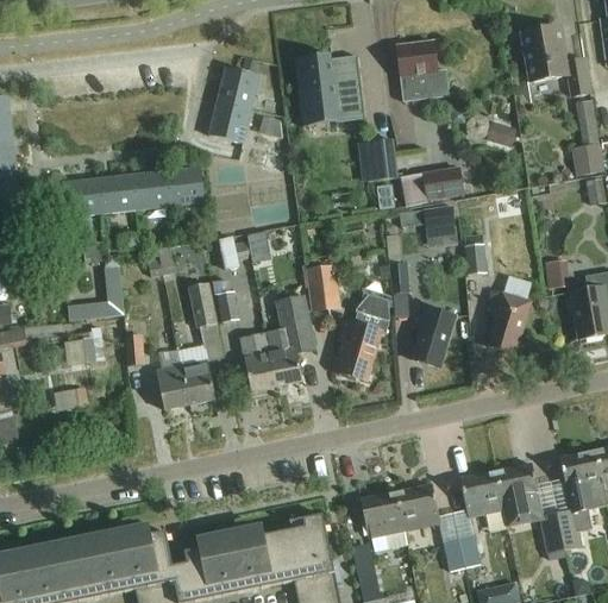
[(566,74),(570,95),(589,92),(583,57),(565,60),(559,25),(521,31),(530,80),(566,74)]
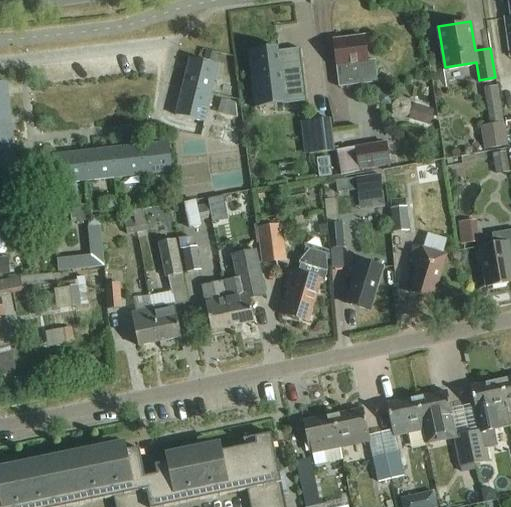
[(367,58),(364,34),(333,37),(336,63),(335,63),(337,79),(338,84),(377,79),(375,57),(367,58)]
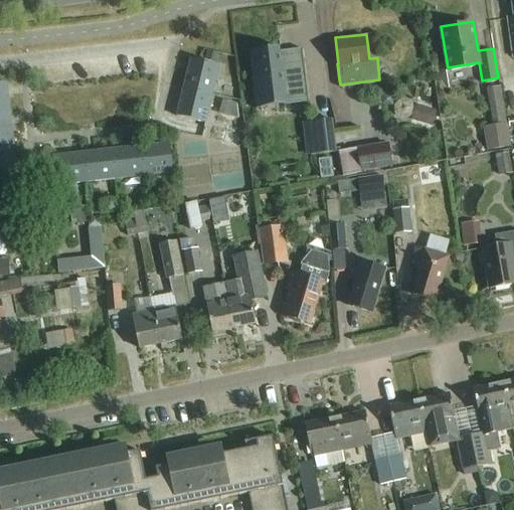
[(280,53),(279,45),(278,45),(278,46),(249,49),(249,48),(247,48),(254,106),(257,106),(257,105),(306,99),(306,100),(308,100),(302,46),(300,46),(301,51),(280,53)]
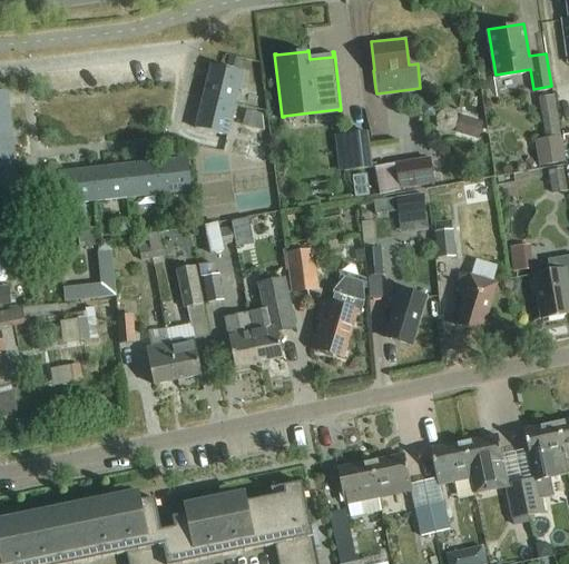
[(228,53),(226,65),(237,67),(241,56),(228,53)]
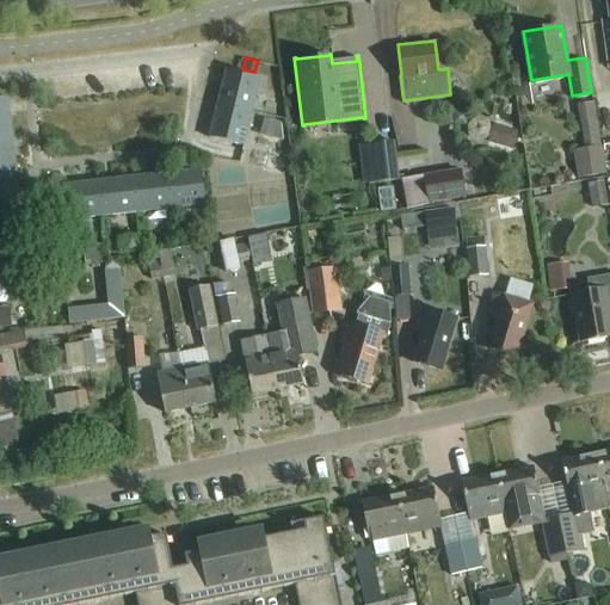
[(227,66),(217,100),(252,109),(260,74),(227,66)]
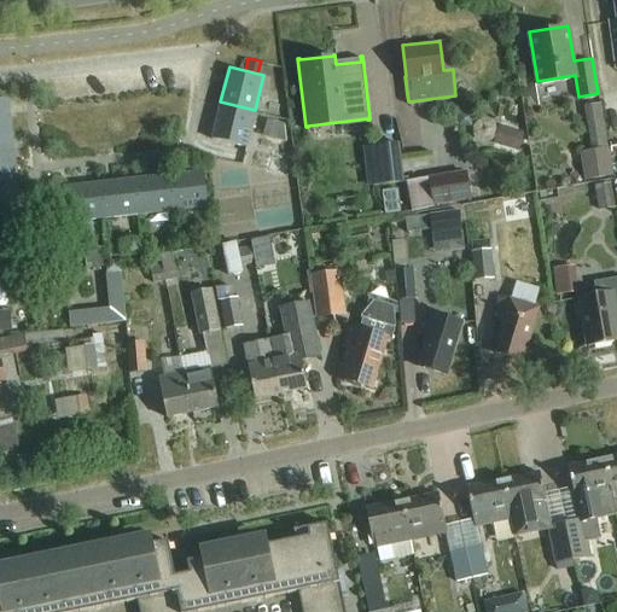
[(0,132),(12,130),(7,95),(0,97),(0,132)]
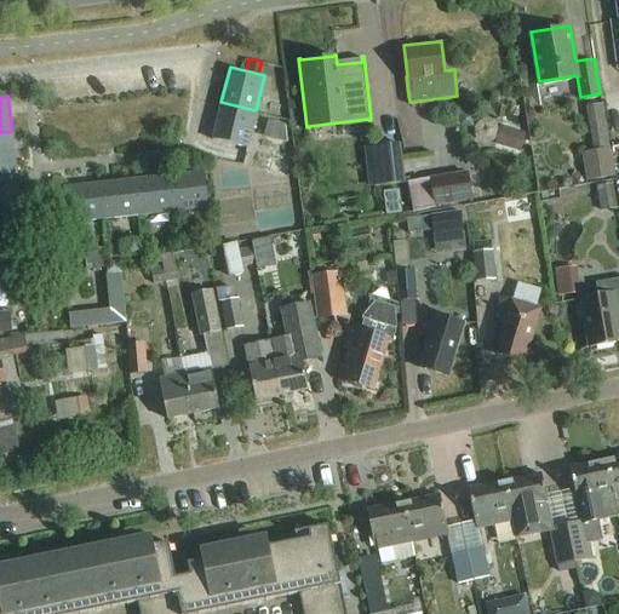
[(585,103),(591,145),(608,143),(602,101),(585,103)]
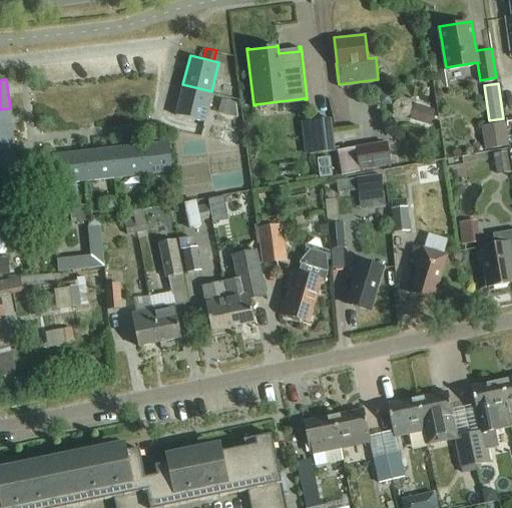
[(211,91),(182,84),(175,113),(204,120),(211,91)]
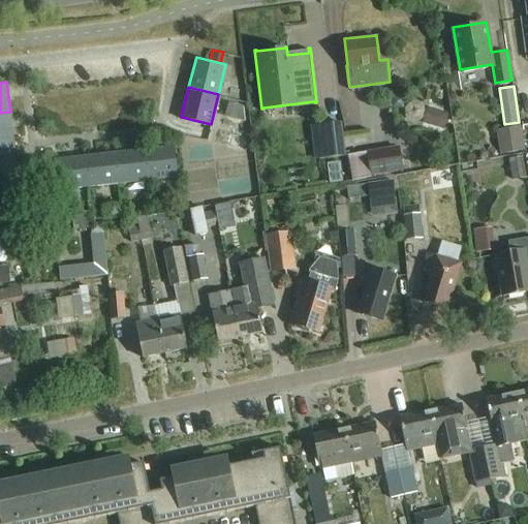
[(226,99),(222,114),(243,119),(241,103),(226,99)]
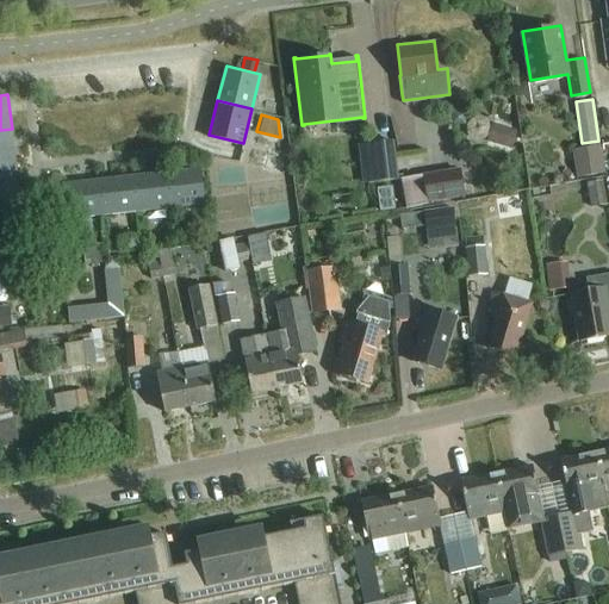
[(491,122),(485,138),(510,145),(515,129),(491,122)]
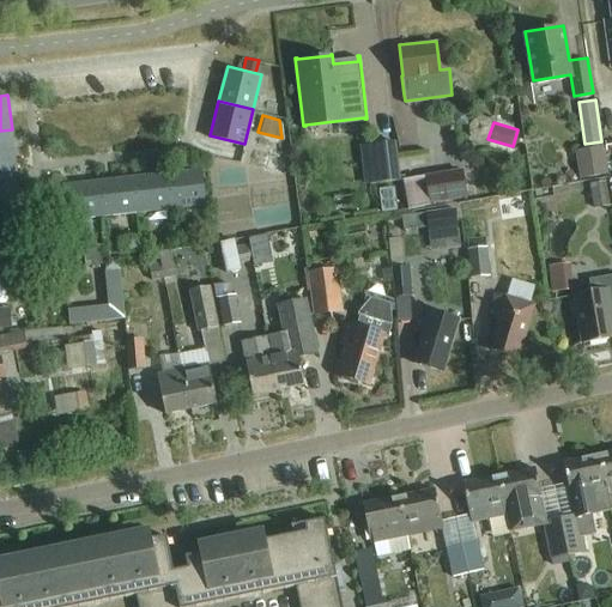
[(0,167),(16,164),(12,129),(0,131),(0,167)]
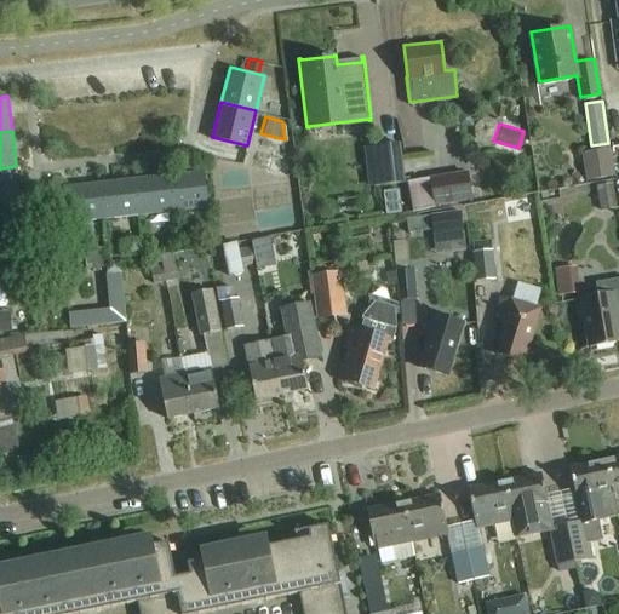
[(400,145),(400,142),(399,141),(380,143),(368,144),(373,183),(405,179),(402,166),(400,145)]
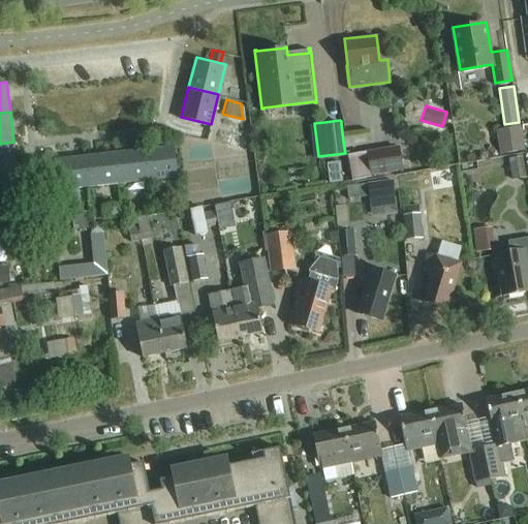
[(496,127),(499,152),(523,148),(520,124),(496,127)]
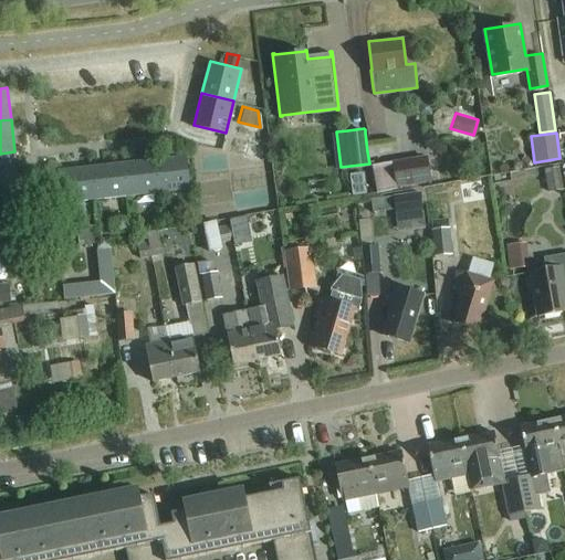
[(14,151),(0,154),(0,186),(19,185),(14,151)]
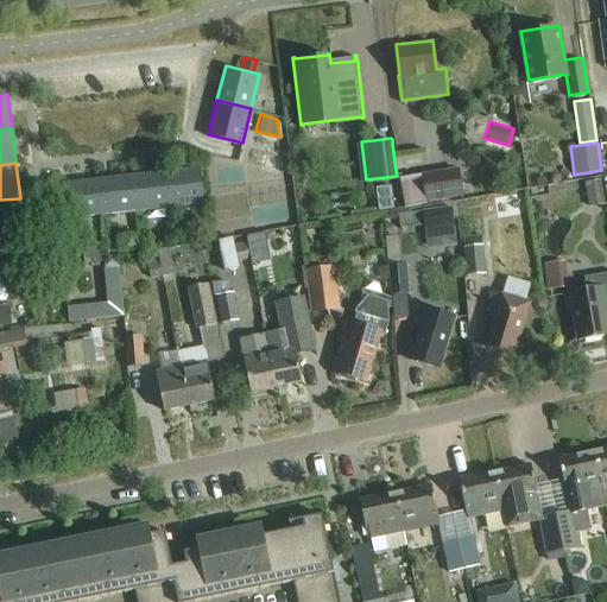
[(166,170),(170,204),(204,201),(201,166),(166,170)]
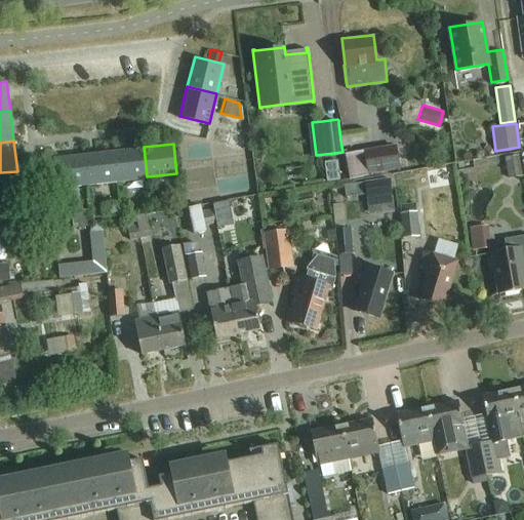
[(394,144),(343,152),(347,175),(398,167),(394,144)]
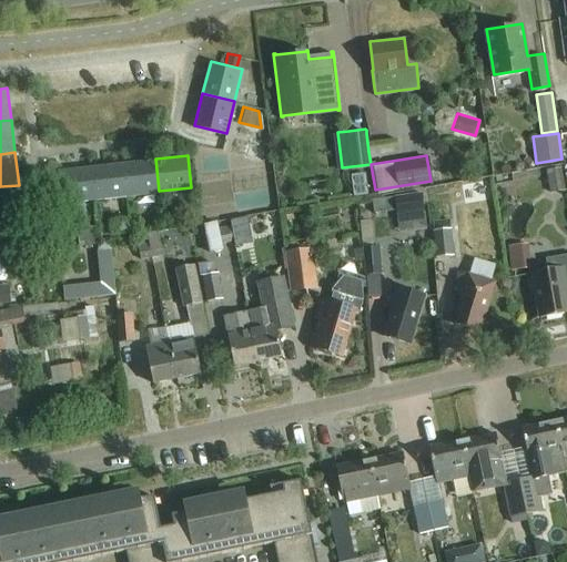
[(155,159),(123,162),(127,194),(159,191),(155,159)]
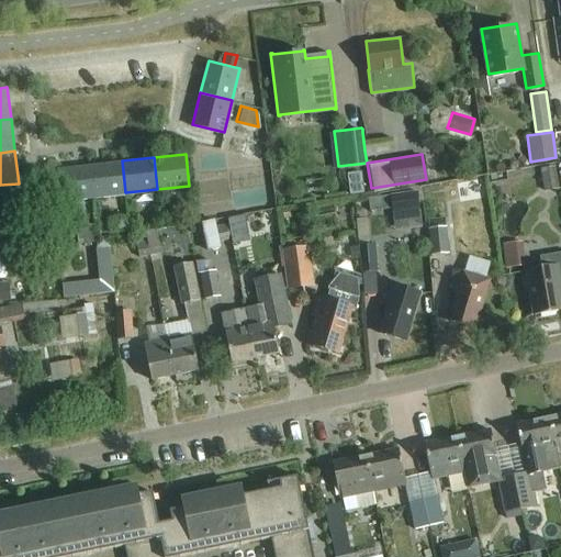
[(93,196),(125,192),(122,160),(90,164),(93,196)]
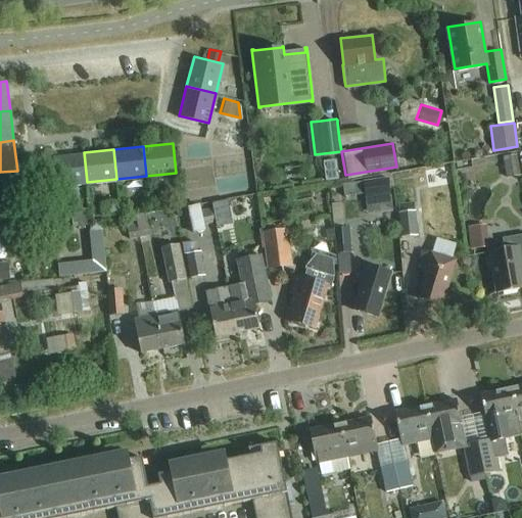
[(87,182),(84,152),(54,155),(57,186),(87,182)]
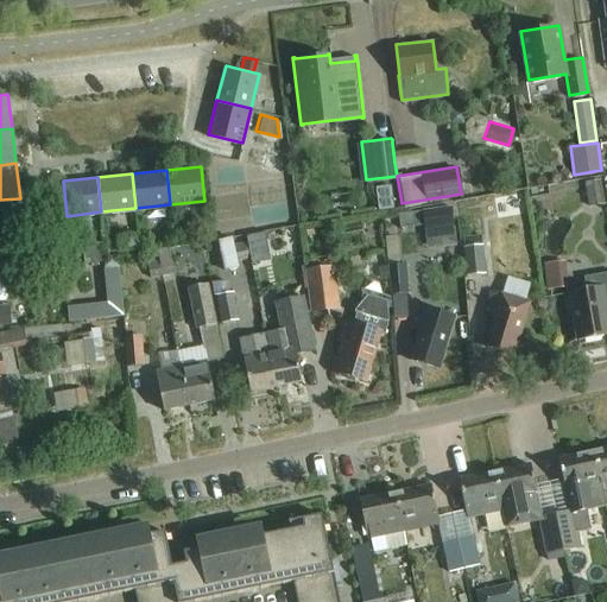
[(599,178),(583,181),(587,203),(602,200),(599,178)]
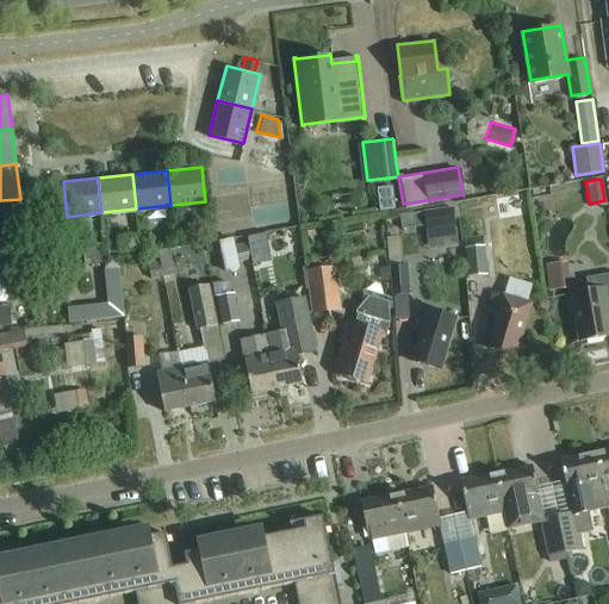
[(452,204),(423,207),(426,228),(455,223),(452,204)]
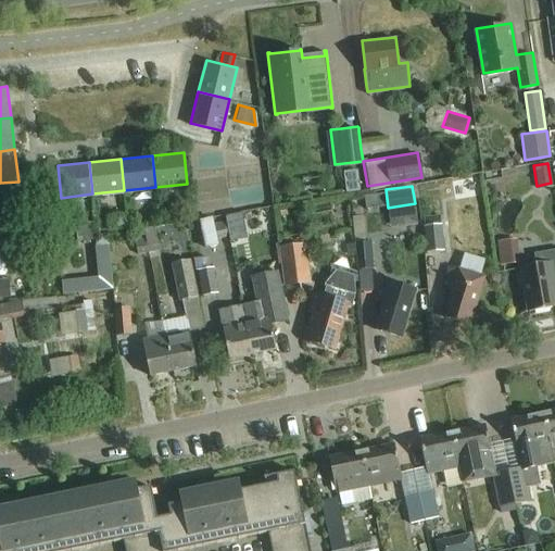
[(224,213),(224,215),(225,220),(228,234),(238,232),(235,214),(234,211),(224,213)]
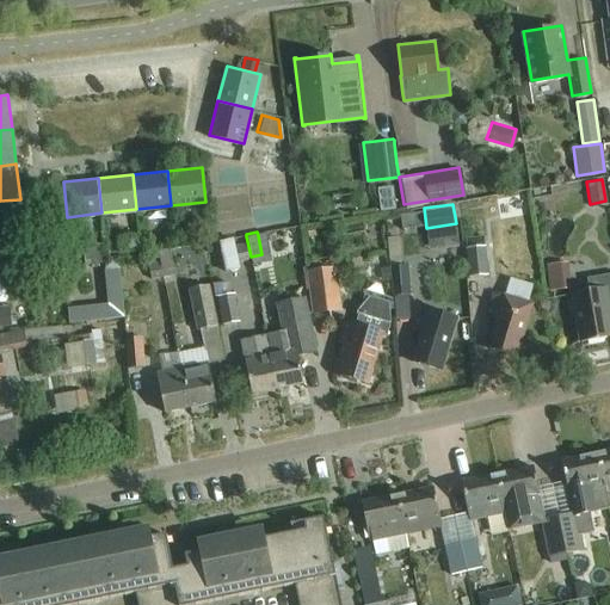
[(26,240),(10,242),(11,259),(29,258),(26,240)]
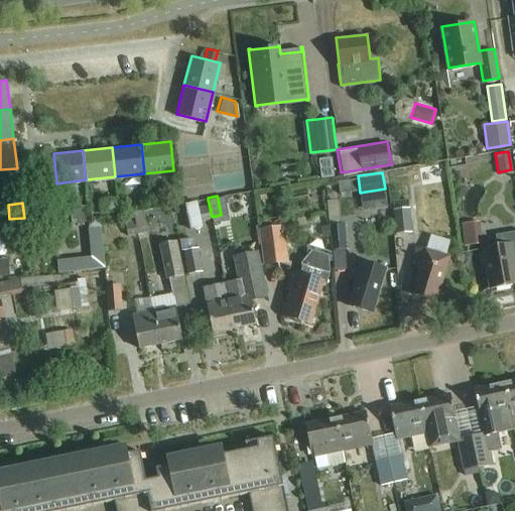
[(86,203),(74,204),(75,221),(88,220),(86,203)]
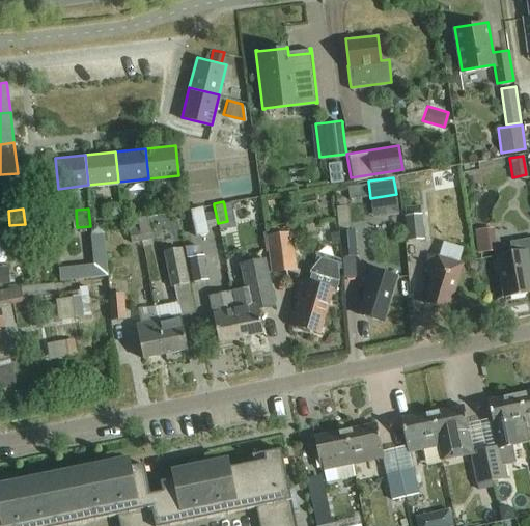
[(205,211),(203,212),(206,225),(217,223),(218,223),(215,210),(211,210),(205,211)]
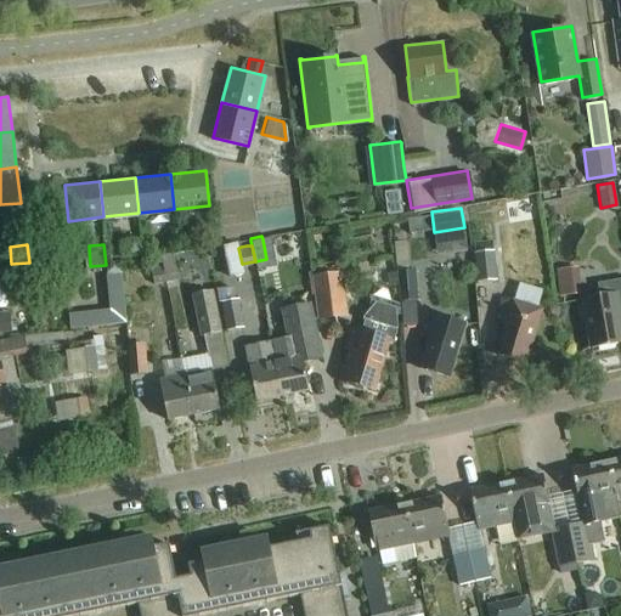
[(494,248),(473,249),(476,280),(497,278),(494,248)]
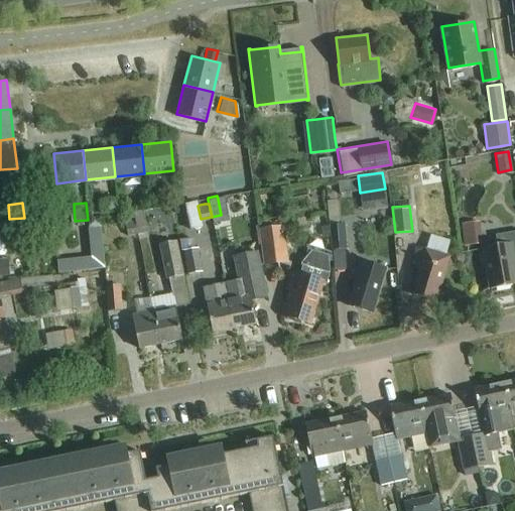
[(134,218),(137,232),(147,230),(142,210),(132,211),(134,218)]
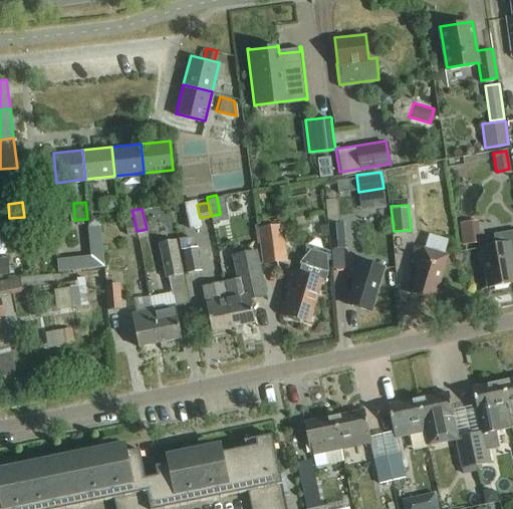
[(462,237),(480,236),(479,214),(460,215),(462,237)]
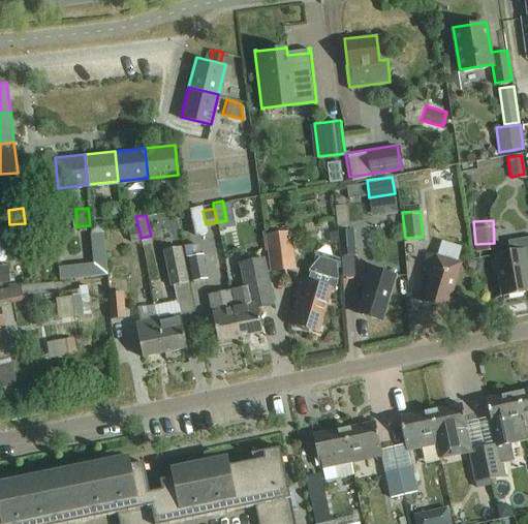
[(141,238),(137,223),(127,225),(129,240),(141,238)]
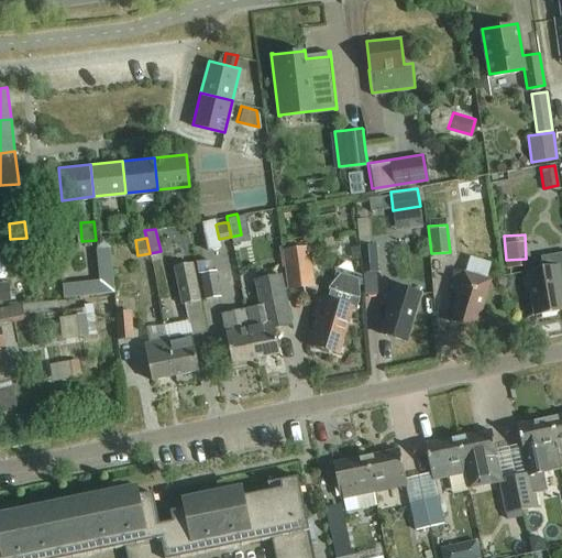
[(374,242),(357,244),(360,271),(376,270),(374,242)]
